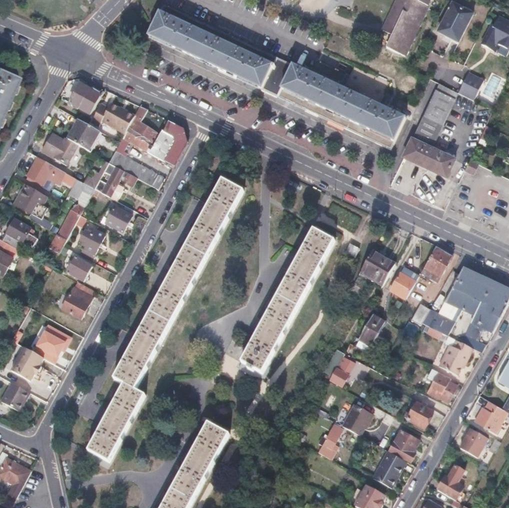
[(392,0),(383,19),(392,24),(389,31),(384,42),(402,51),(426,0),(392,0)]
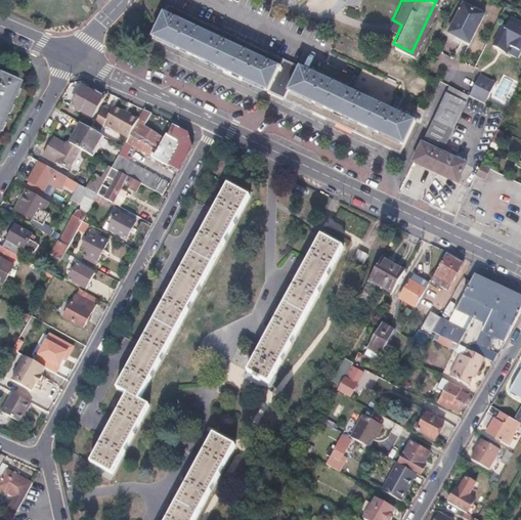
[(481,10),(462,0),(459,0),(445,28),(453,32),(456,29),(468,35),(481,10)]
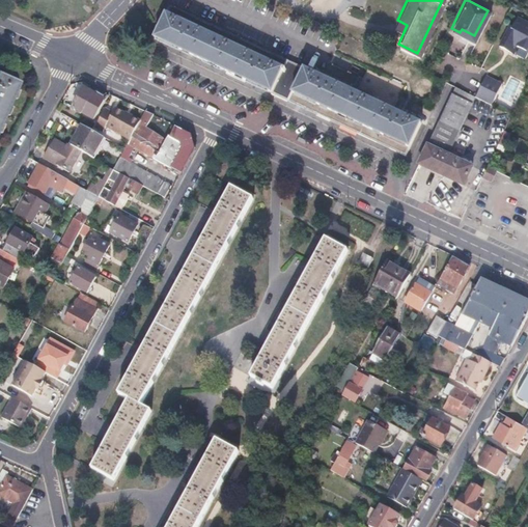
[(167,1),(150,33),(164,40),(177,47),(190,53),(203,59),(217,65),(230,72),(243,78),(256,84),(270,90),(283,96),(296,103),(309,109),(323,115),(335,121),(349,128),(362,134),(376,140),(388,146),(401,153),(418,119),(388,106),(400,81),(364,63),(353,89),(167,1)]
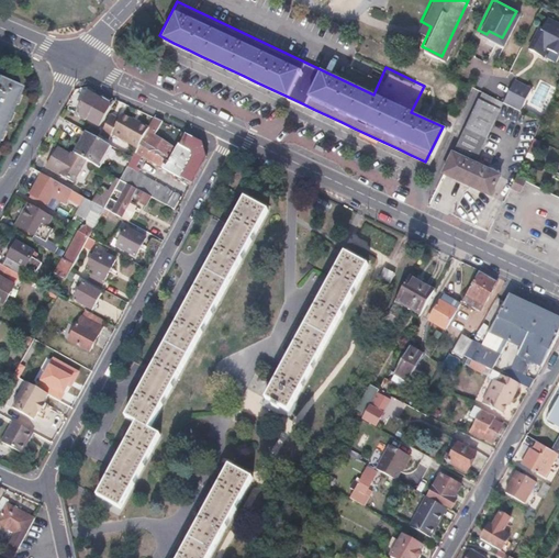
[(539,22),(537,21),(526,43),(540,51),(545,43),(557,49),(558,44),(558,20),(545,13),(539,22)]
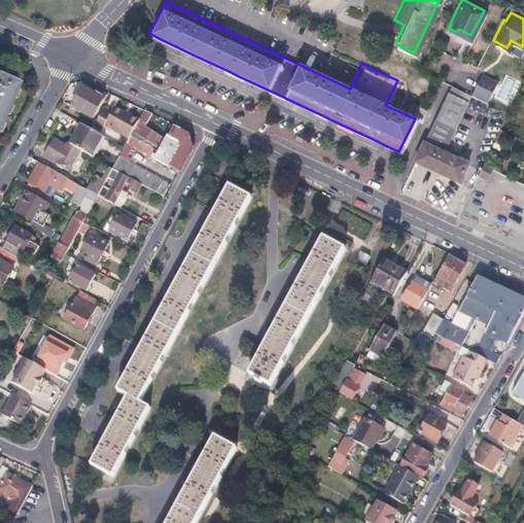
[(404,25),(394,20),(391,28),(400,32),(404,25)]
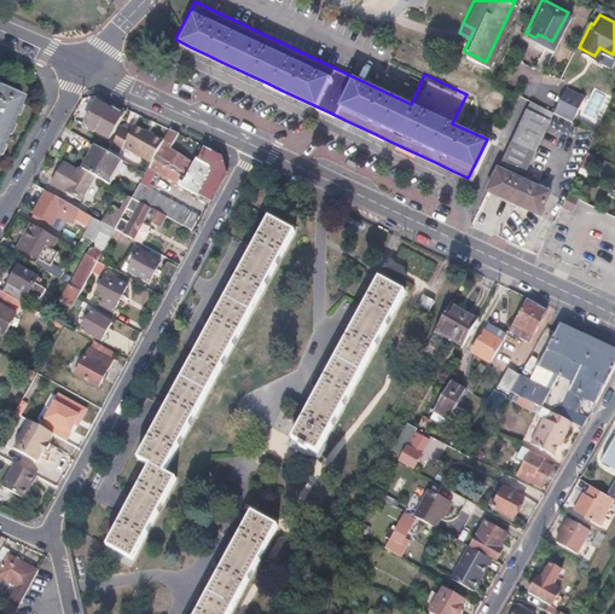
[(538,34),(535,38),(550,46),(552,41),(538,34)]
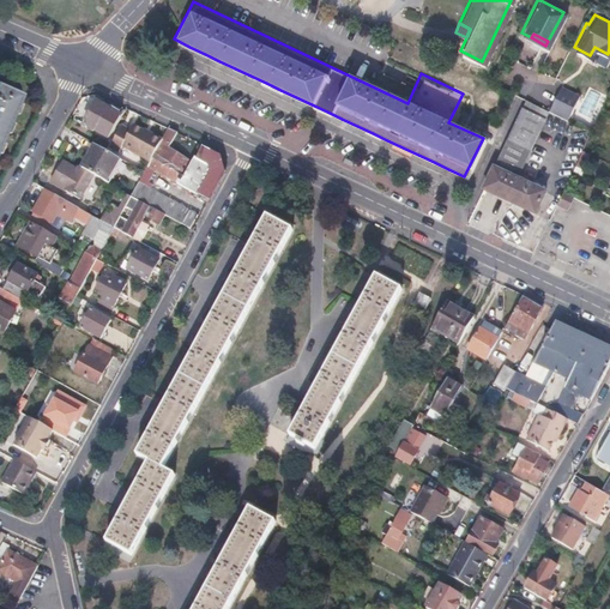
[(577,91),(557,82),(545,108),(565,116),(577,91)]
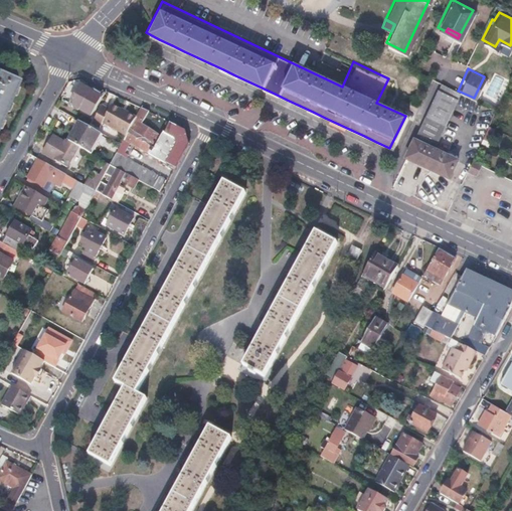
[(0,105),(13,76),(0,70),(0,105)]
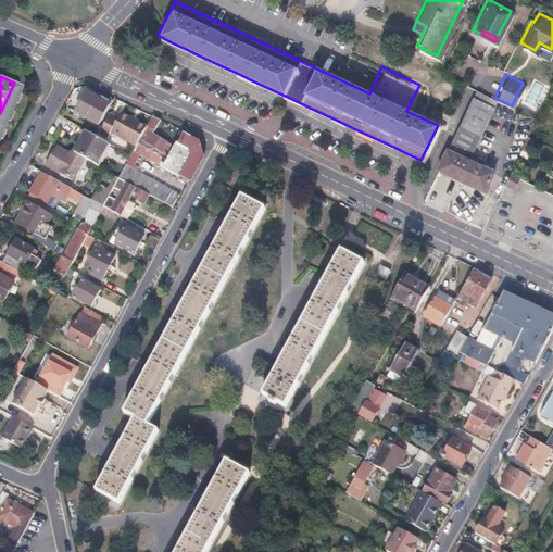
[(473,87),(463,110),(466,112),(478,117),(473,130),(477,134),(494,98),(473,87)]
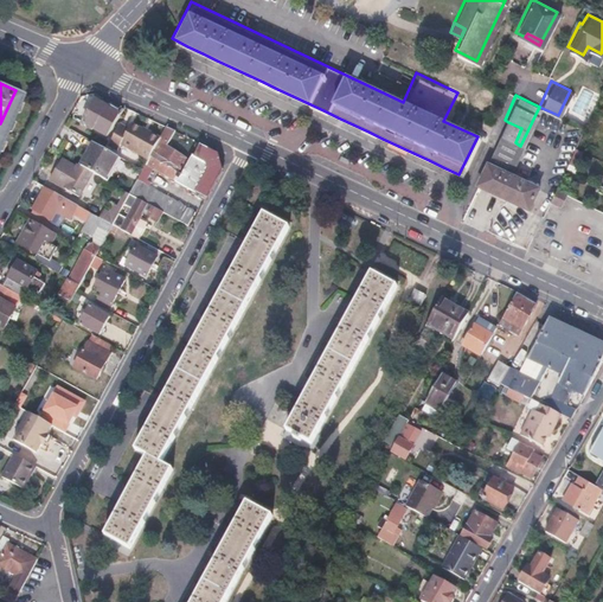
[(102,103),(91,97),(78,120),(102,134),(115,111),(101,104),(102,103)]
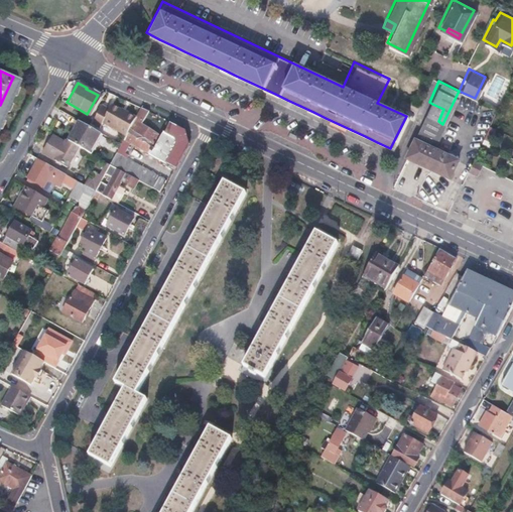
[(98,120),(121,133),(123,129),(131,115),(123,110),(123,111),(108,102),(105,107),(99,103),(88,121),(95,125),(98,120)]
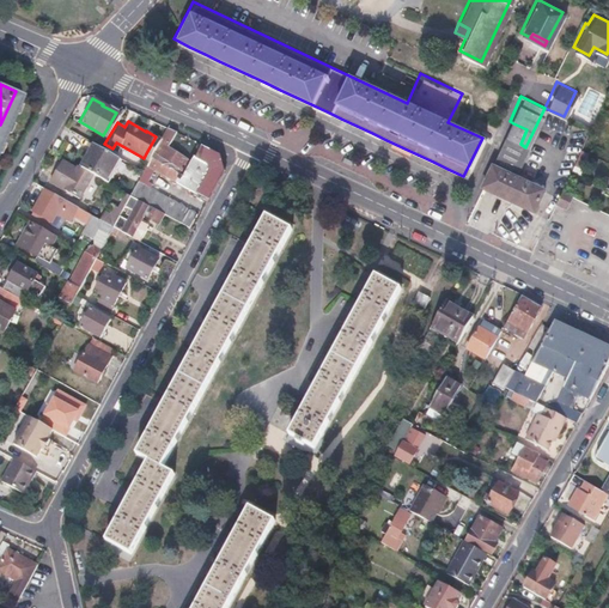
[(510,121),(503,137),(521,144),(527,129),(513,123),(510,121)]
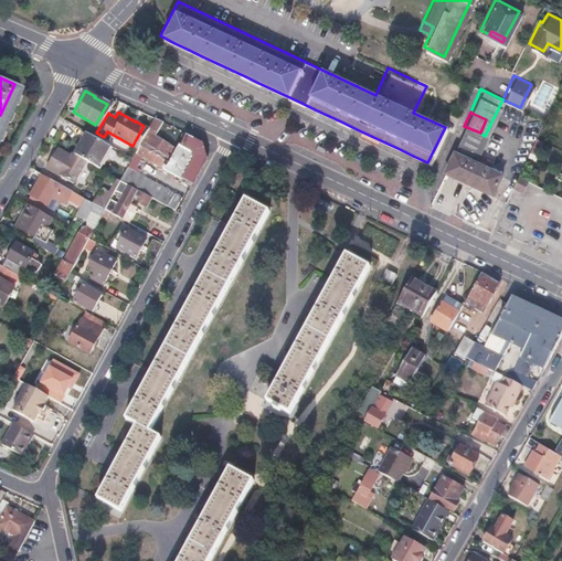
[(539,119),(530,115),(521,136),(529,140),(532,135),(539,119)]
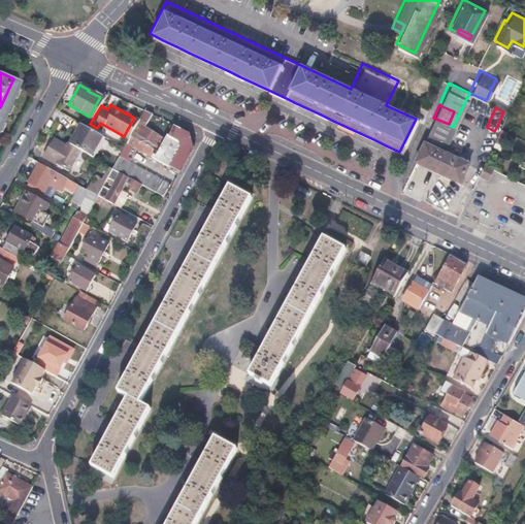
[(134,118),(126,132),(133,136),(134,134),(152,143),(155,137),(157,138),(159,135),(151,130),(153,128),(149,126),(148,128),(140,124),(145,113),(138,109),(134,118)]
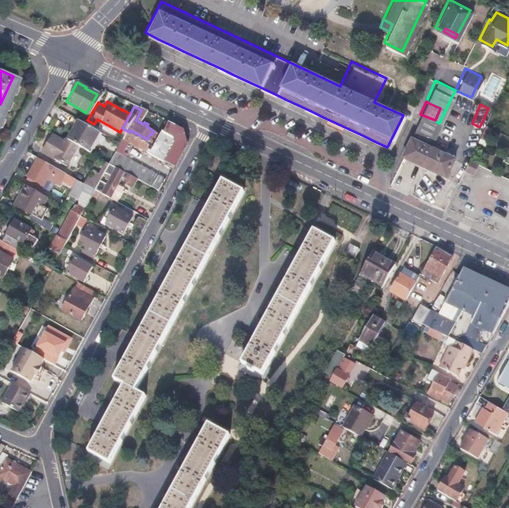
[(435,120),(420,114),(409,136),(428,145),(439,123),(435,120)]
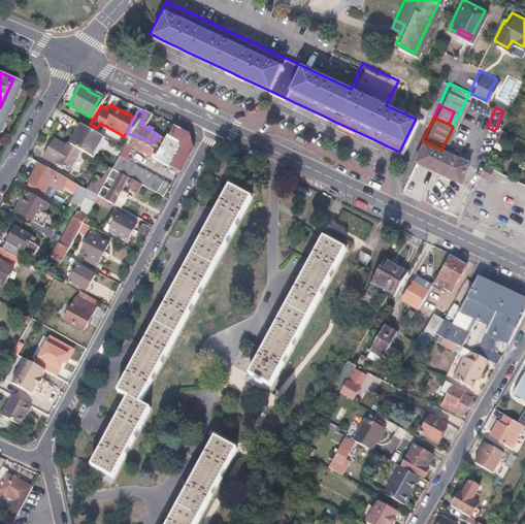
[(98,134),(77,122),(66,142),(76,148),(87,154),(98,134)]
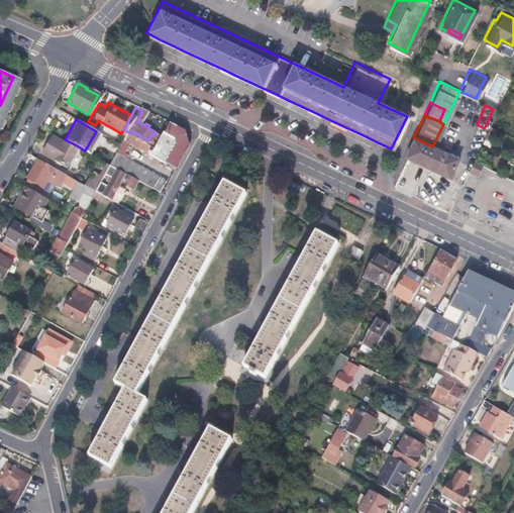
[(164,121),(151,144),(146,154),(171,167),(172,167),(184,141),(179,129),(164,121)]
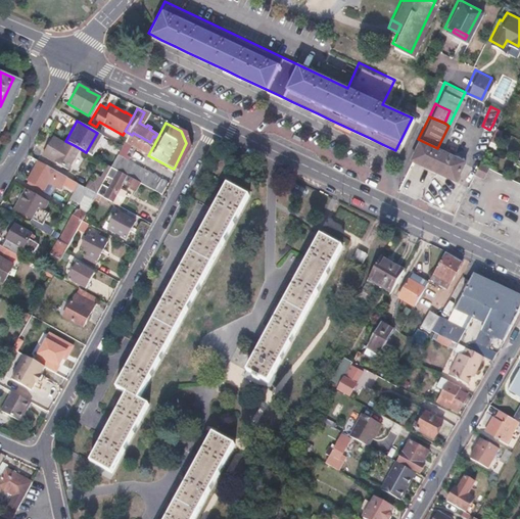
[(123,135),(121,140),(148,155),(153,146),(132,135),(125,131),(123,135)]
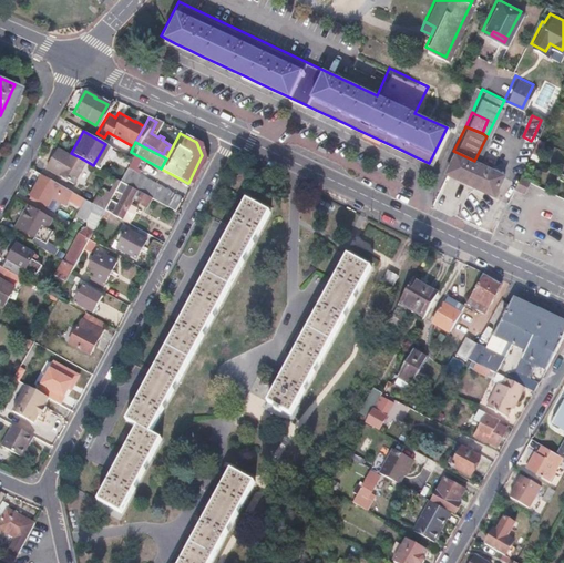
[(68,154),(53,145),(42,165),(70,181),(82,159),(71,153),(69,151),(68,154)]
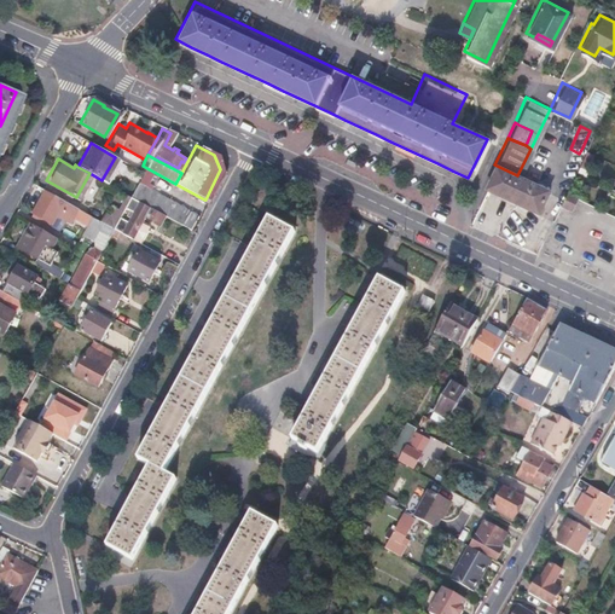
[(494,164),(485,187),(535,212),(546,190),(517,175),(494,164)]
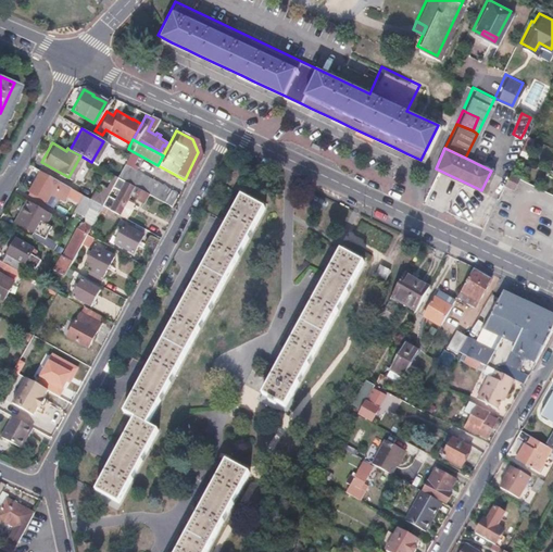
[(22,168),(34,175),(26,188),(38,196),(45,185),(74,201),(78,192),(25,162),(22,168)]
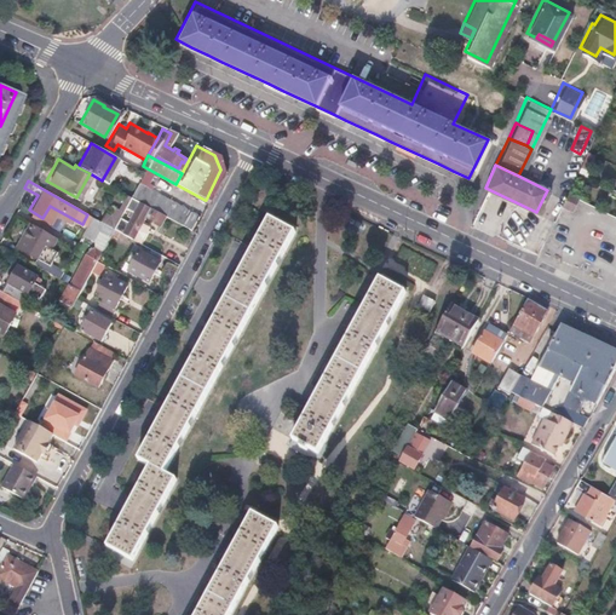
[(134,182),(127,195),(161,214),(179,224),(186,211),(134,182)]
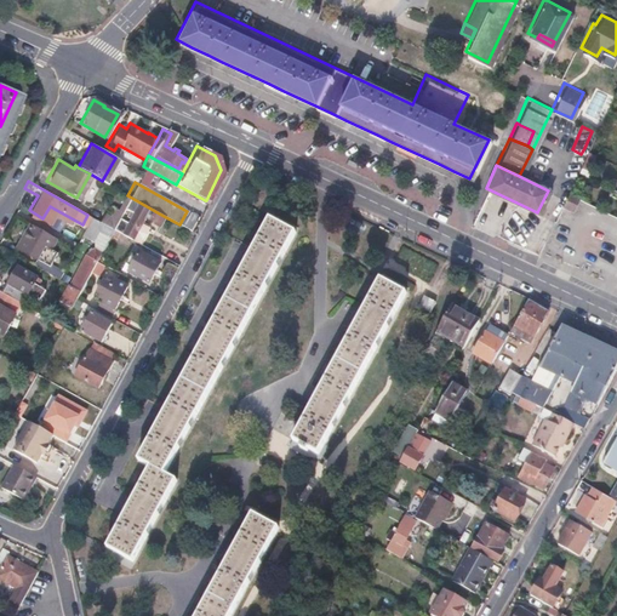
[(573,197),(564,192),(558,205),(567,210),(573,197)]
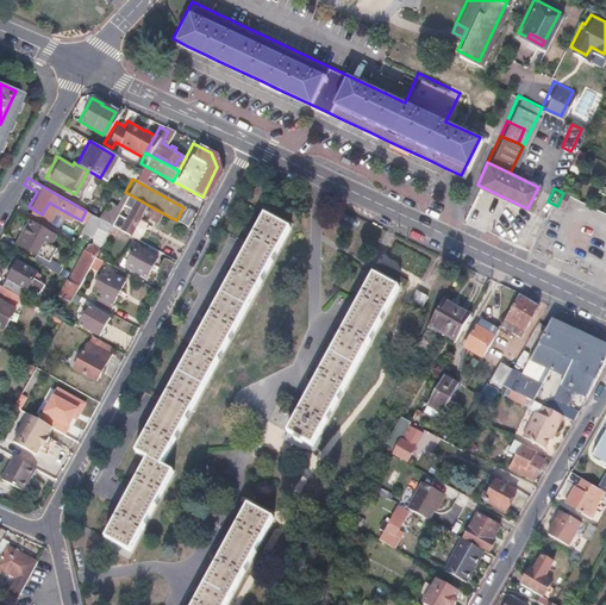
[(119,201),(127,205),(122,217),(113,213),(107,223),(126,234),(138,212),(141,209),(145,212),(144,214),(154,220),(158,211),(125,192),(119,201)]
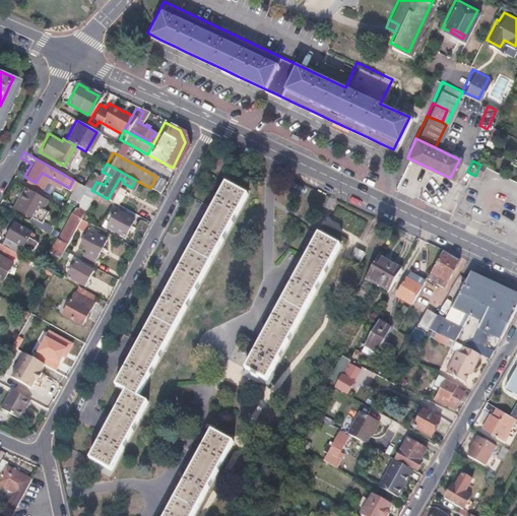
[(84,178),(80,184),(91,190),(97,182),(100,176),(93,173),(89,181),(84,178)]
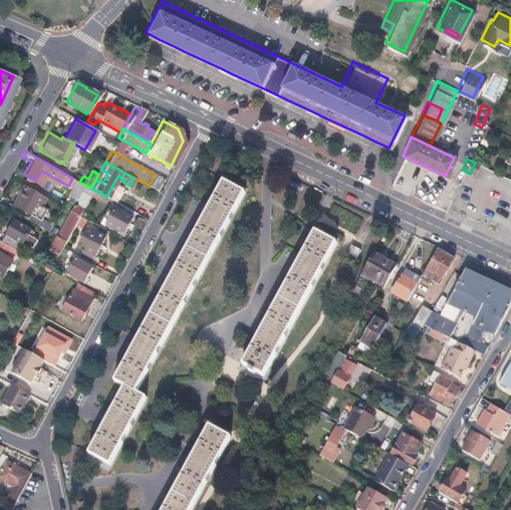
[(242,186),(222,175),(203,210),(184,245),(204,256),(242,186)]
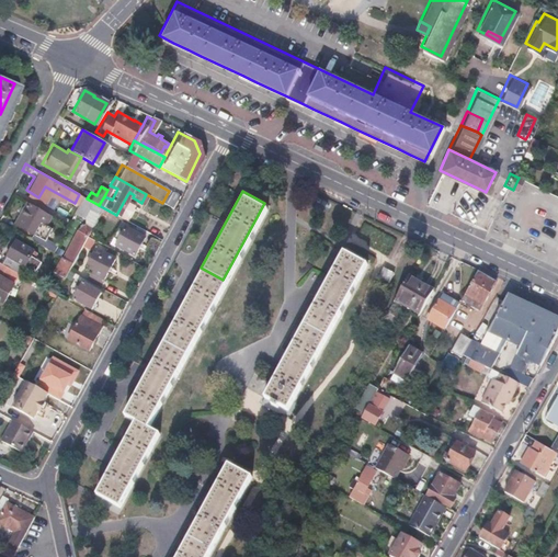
[(47,214),(24,200),(11,222),(41,238),(47,226),(42,223),(47,214)]
